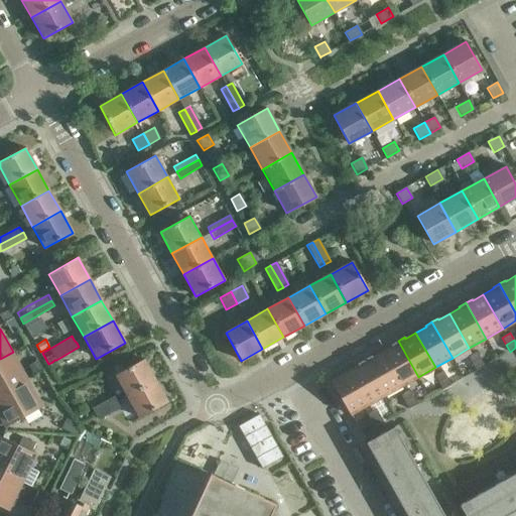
[(392,346),(382,351),(401,386),(418,377),(398,341),(392,345),(392,346)]
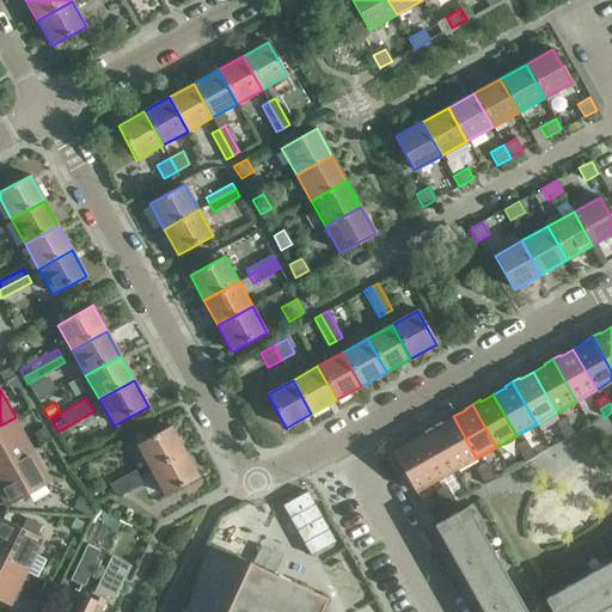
[(440,422),(432,427),(457,470),(476,458),(453,416),(440,423),(440,422)]
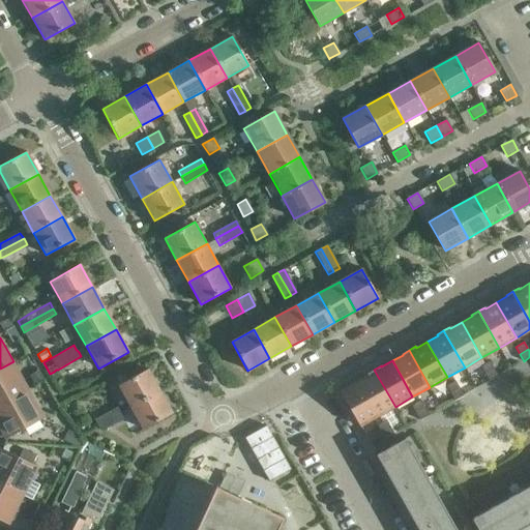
[(0,405),(29,388),(13,361),(0,369),(0,405)]
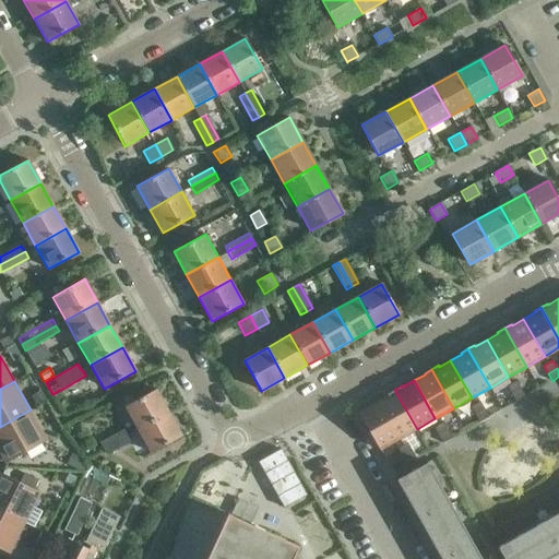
[(516,381),(507,387),(511,394),(521,389),(516,381)]
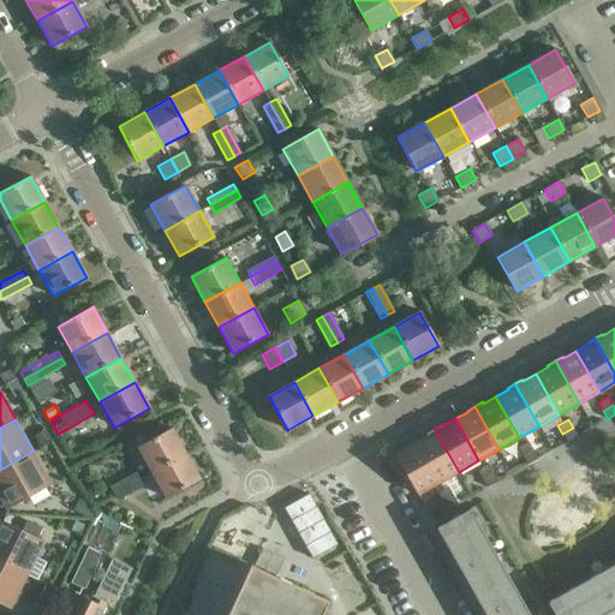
[(151,472),(185,454),(171,428),(138,447),(151,472)]
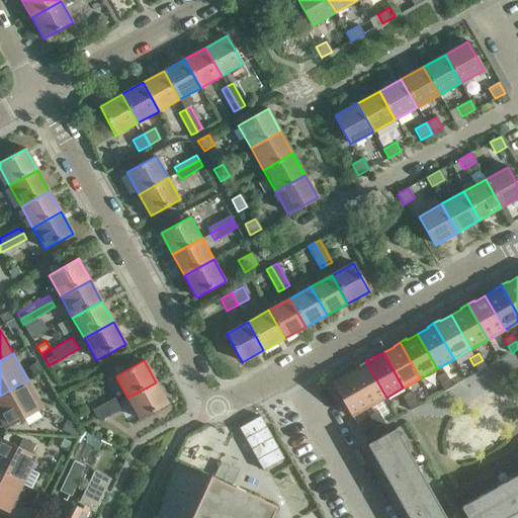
[(483,360),(473,365),(478,372),(487,367),(483,360)]
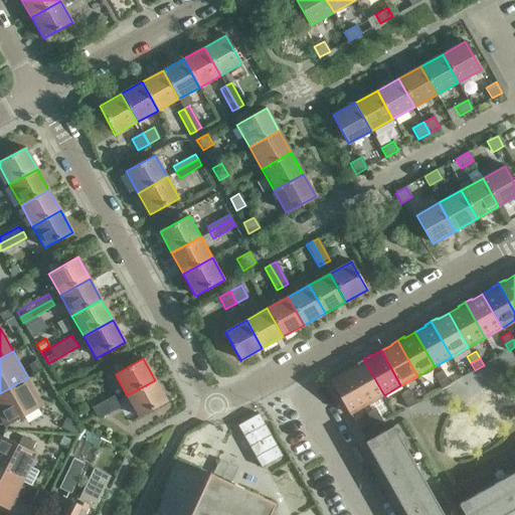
[(358,364),(347,369),(367,404),(384,395),(363,359),(357,362),(358,364)]
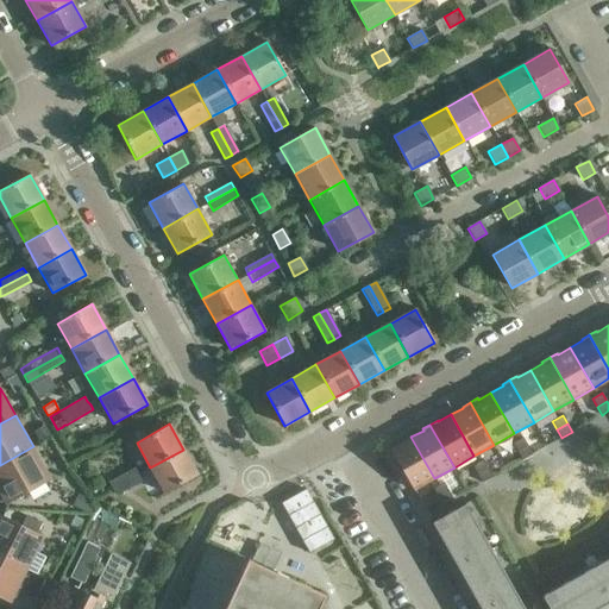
[(410,437),(390,449),(414,490),(434,478),(410,437)]
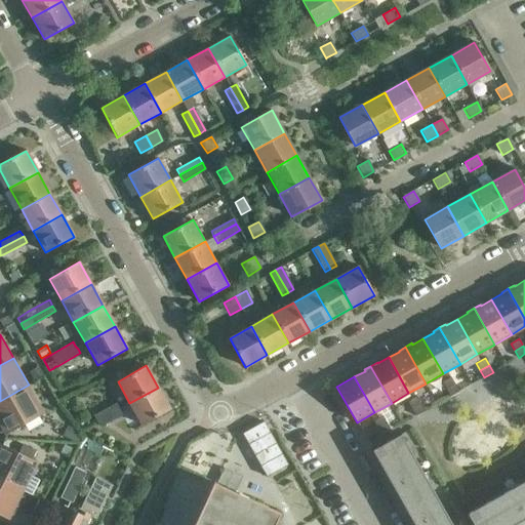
[(451,377),(442,382),(446,390),(455,385),(451,377)]
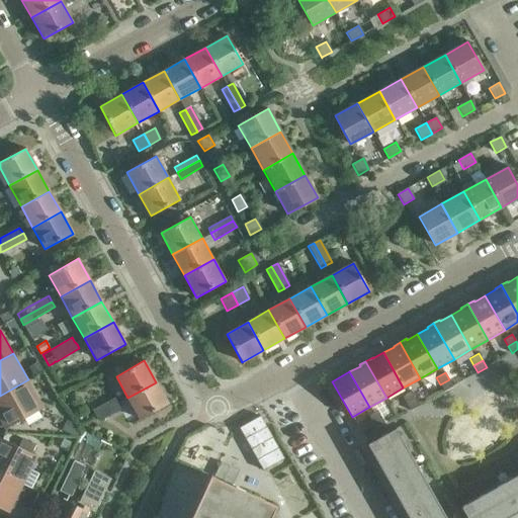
[(28,379),(0,396),(0,420),(5,430),(45,408),(28,379)]
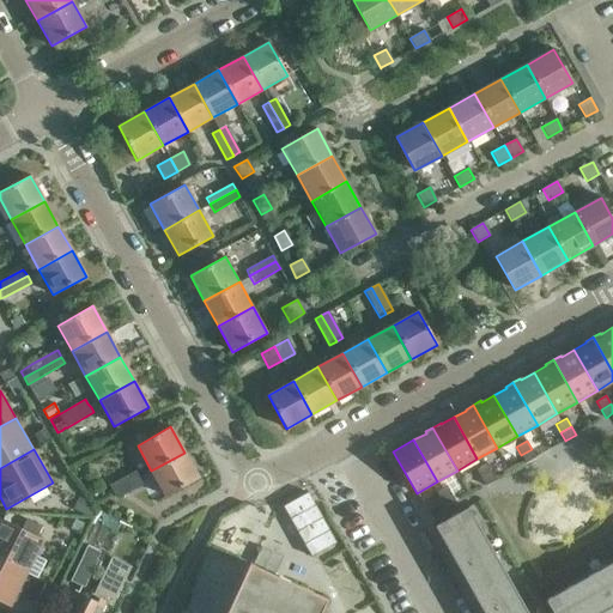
[(532,449),(521,455),(526,463),(536,457),(532,449)]
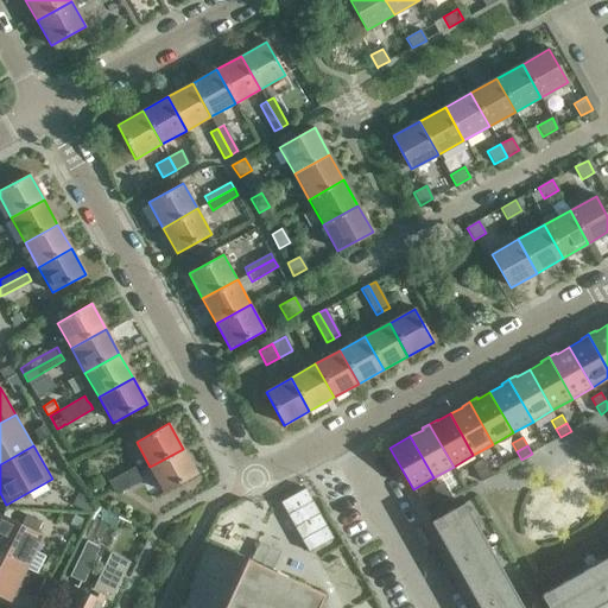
[(183,449),(150,467),(164,493),(197,474),(183,449)]
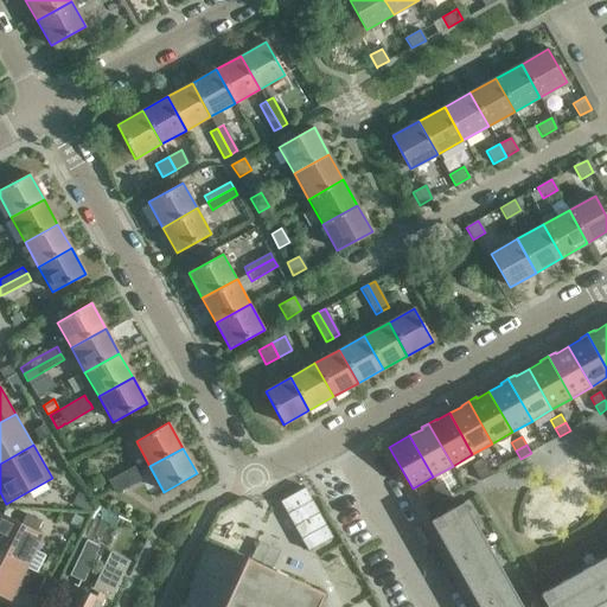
[(481,459),(471,465),(475,473),(486,467),(481,459)]
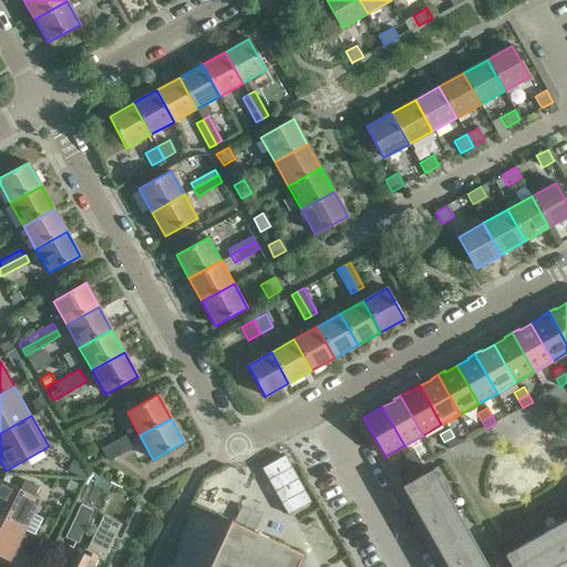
[(107,462),(133,449),(125,435),(101,450),(105,456),(107,462)]
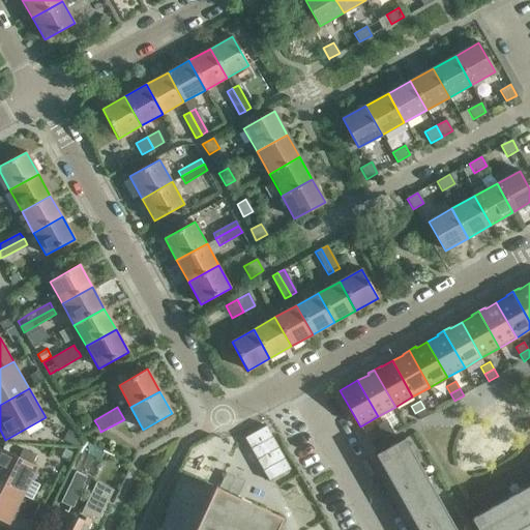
[(424,408),(415,413),(419,420),(429,415),(424,408)]
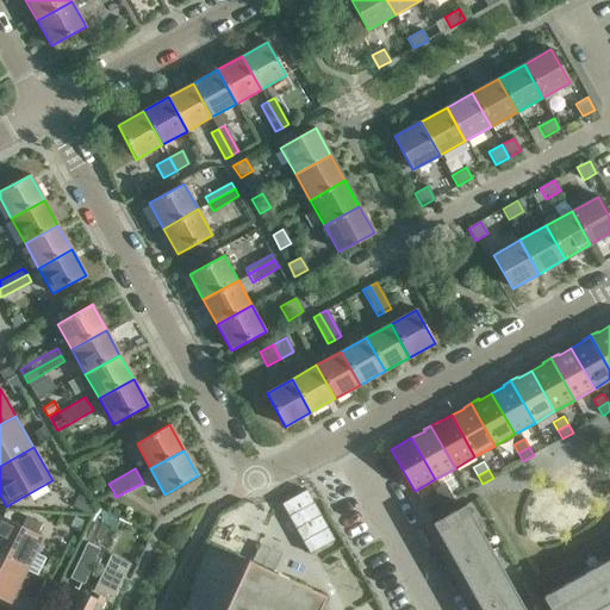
[(444,484),(434,490),(439,498),(449,492),(444,484)]
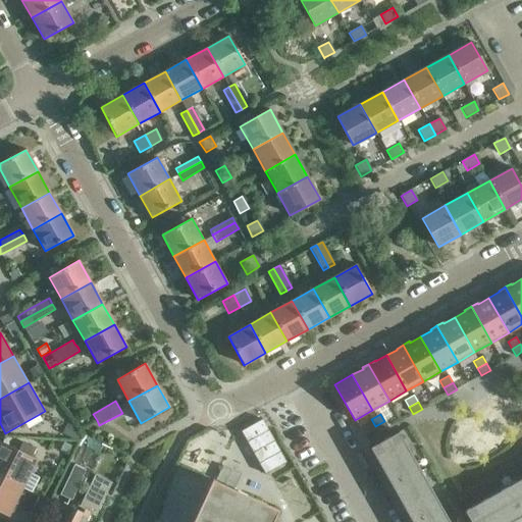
[(285,462),(262,420),(242,431),(265,474),(285,462)]
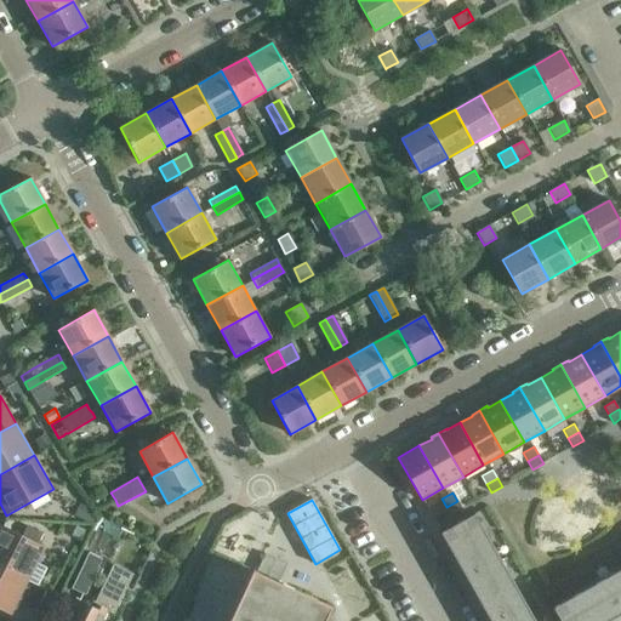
[(457,501),(446,507),(451,516),(462,510),(457,501)]
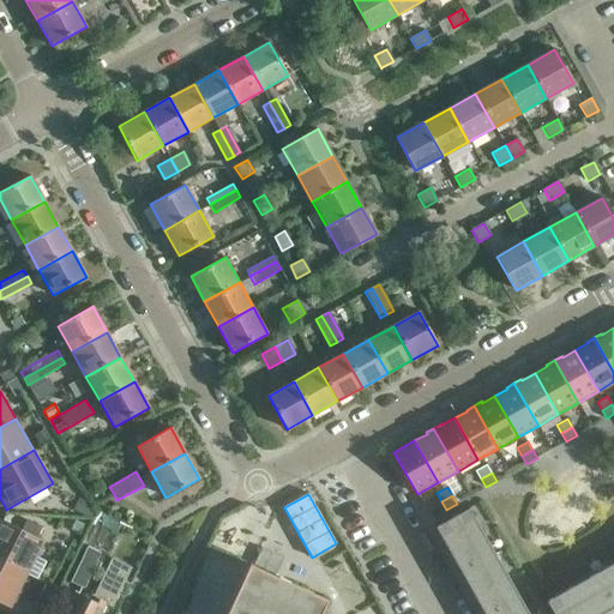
[(469,509),(435,527),(462,573),(495,554),(469,509)]
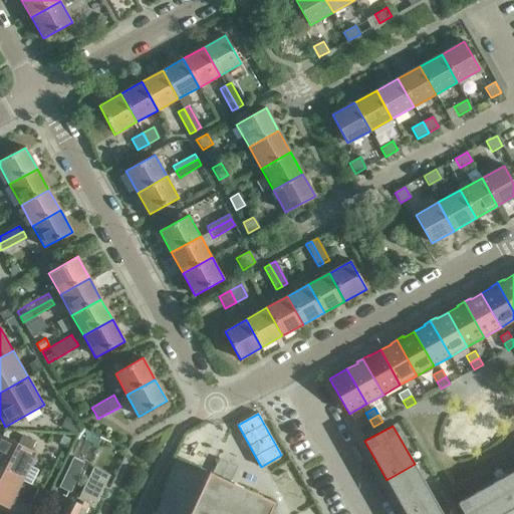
[(0,469),(21,480),(22,480),(17,477),(22,467),(27,469),(35,453),(0,434),(0,469)]
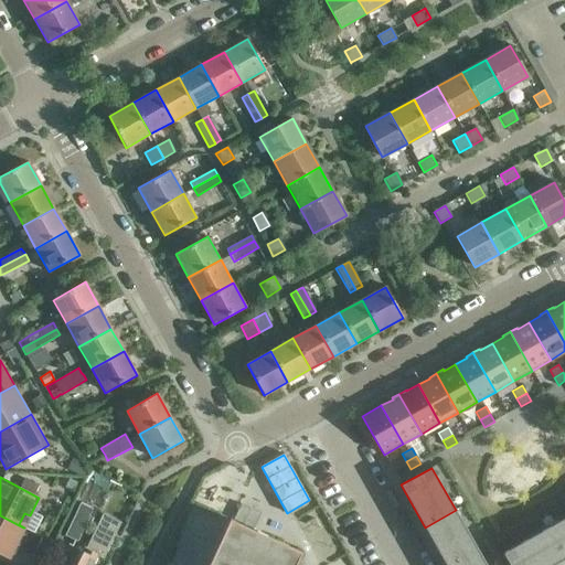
[(76,541),(92,509),(80,503),(64,535),(76,541)]
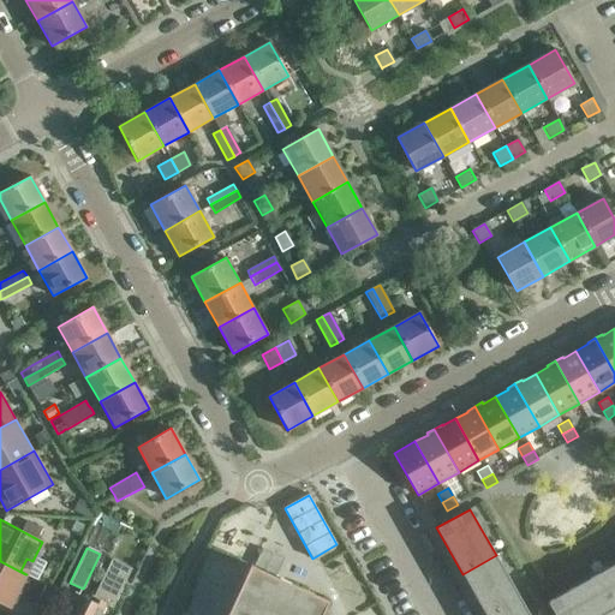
[(496,555),(463,574),(485,614),(494,614),(521,601),(496,555)]
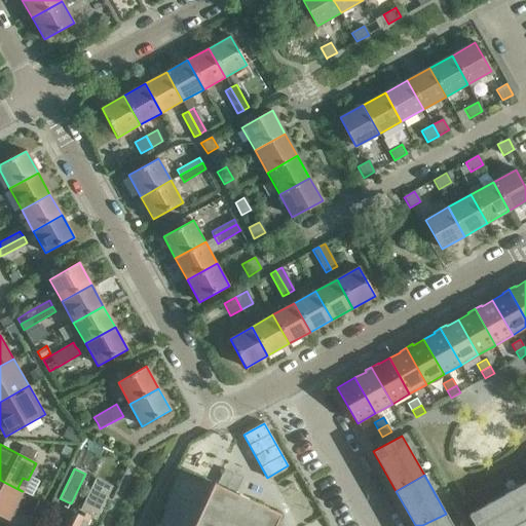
[(96,520),(112,486),(96,479),(78,515),(65,508),(55,525),(83,525),(88,517),(96,520)]
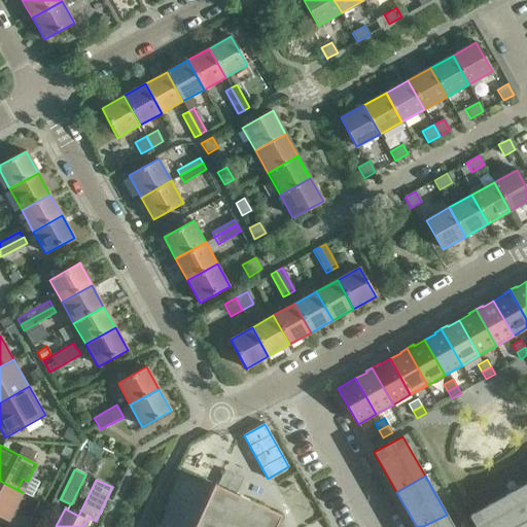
[(0,516),(8,521),(16,503),(11,501),(16,490),(22,493),(22,492),(0,481),(0,516)]
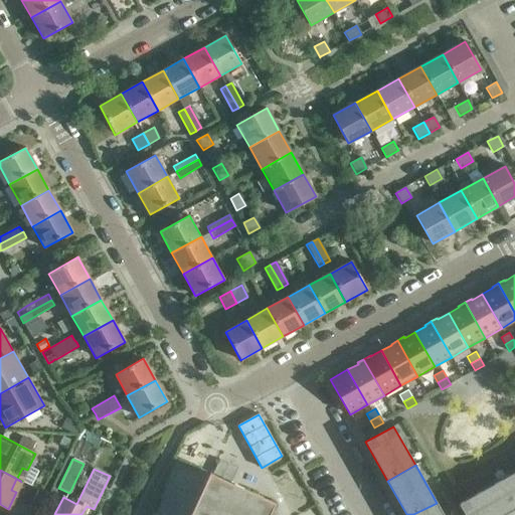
[(191,470),(188,478),(175,472),(165,495),(175,500),(178,493),(195,500),(206,477),(191,470)]
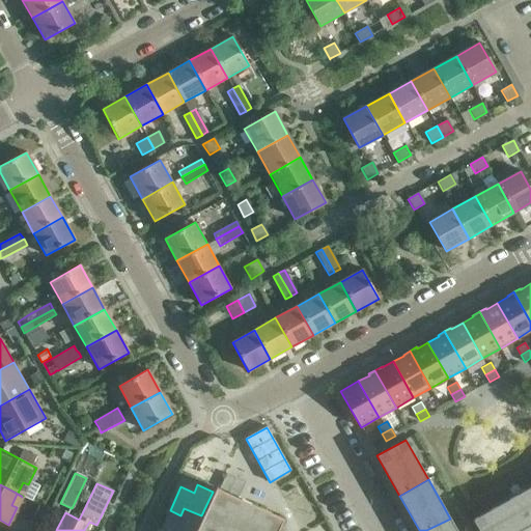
[(530,486),(512,497),(529,526),(530,525),(530,486)]
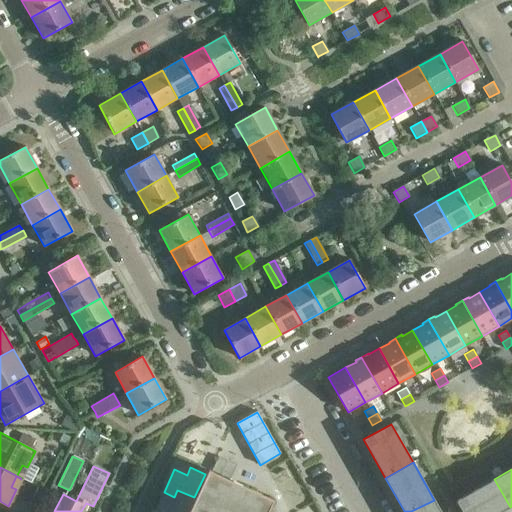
[(269,511),(274,500),(208,470),(188,511),(269,511)]
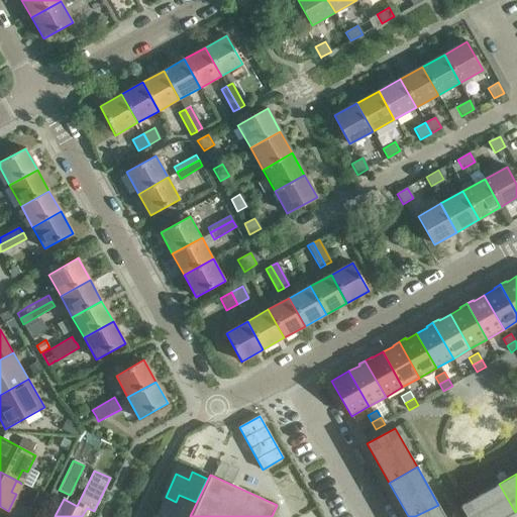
[(460,506),(466,516),(506,516),(515,512),(499,484),(460,506)]
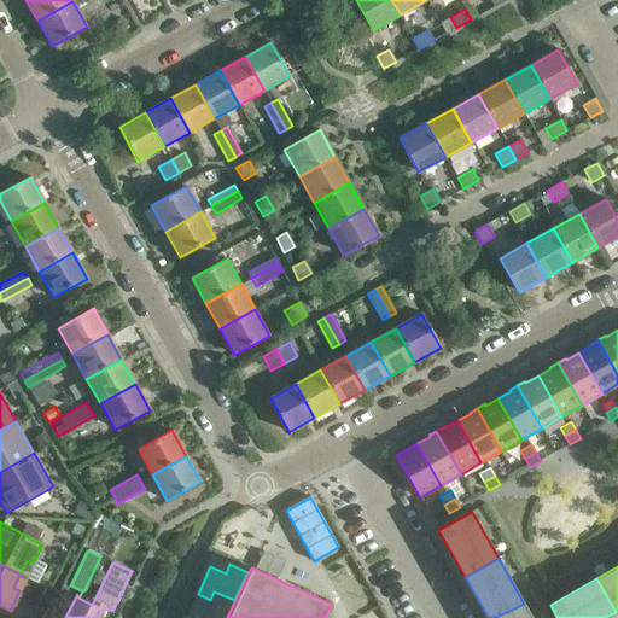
[(531,617),(524,604),(496,617),(531,617)]
